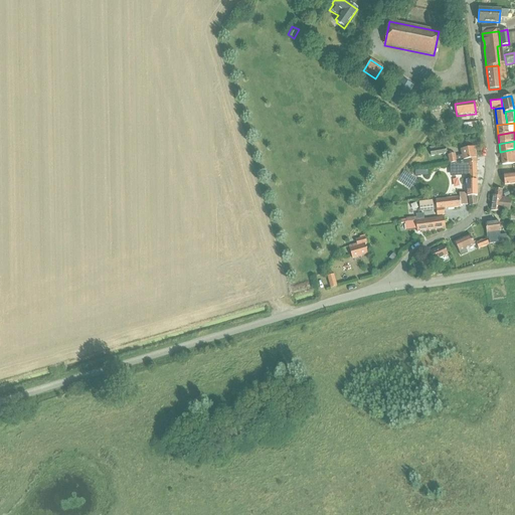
[(462,156),(456,157),(456,162),(463,160),(476,158),(474,147),(461,149),(462,156)]
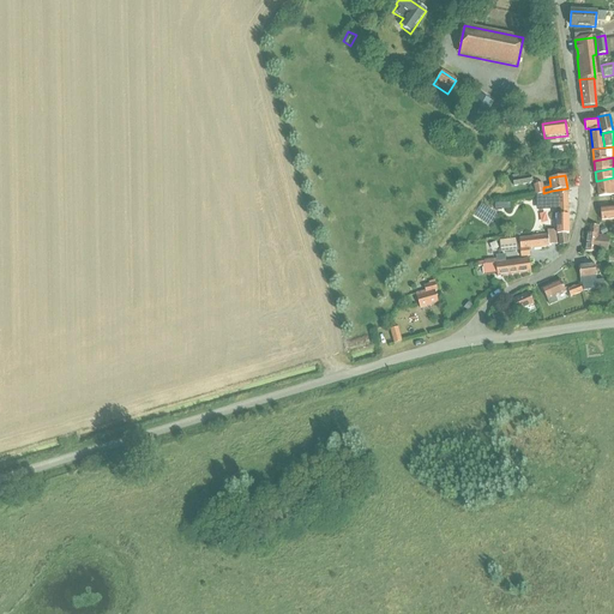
[(513,186),(533,182),(531,176),(512,180),(513,186)]
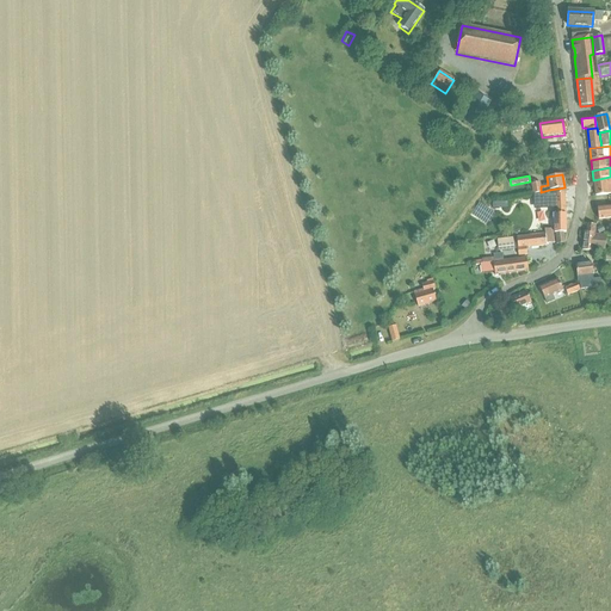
[(610,193),(610,177),(593,180),(596,196),(609,195),(610,193)]
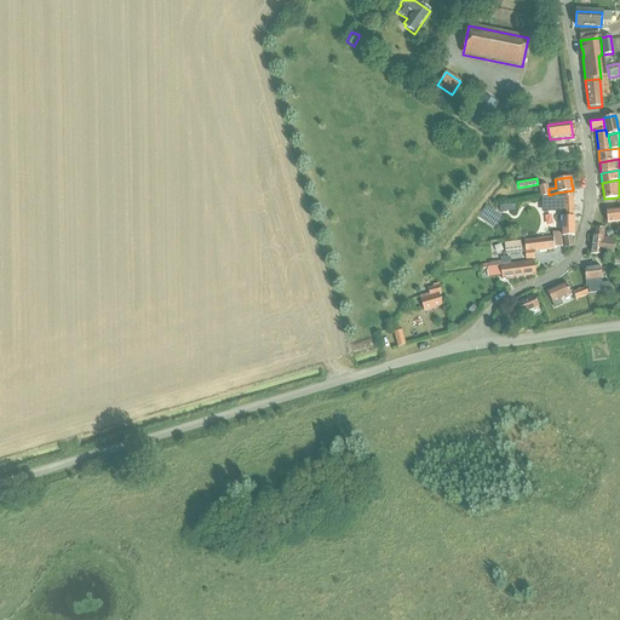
[(547,185),(539,187),(541,196),(543,196),(550,195),(549,195),(549,189),(547,185)]
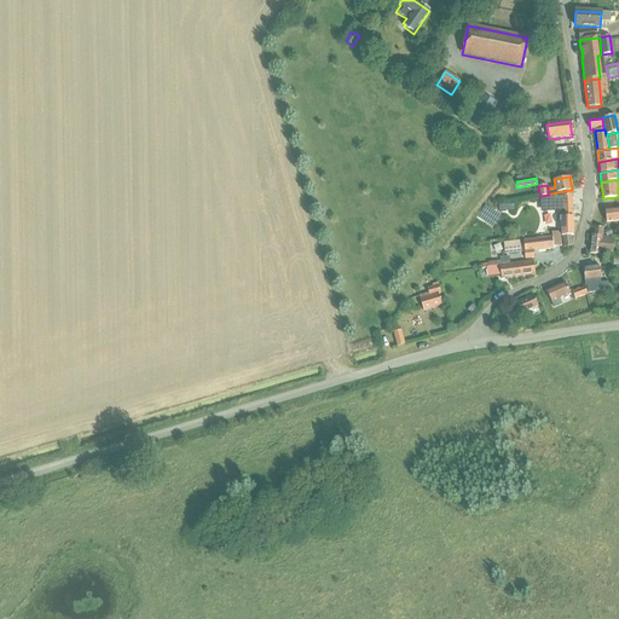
[(549,195),(542,196),(543,212),(562,212),(563,221),(562,221),(562,236),(563,236),(573,236),(573,218),(573,204),(572,200),(572,195),(572,190),(556,192),(548,195),(549,195)]
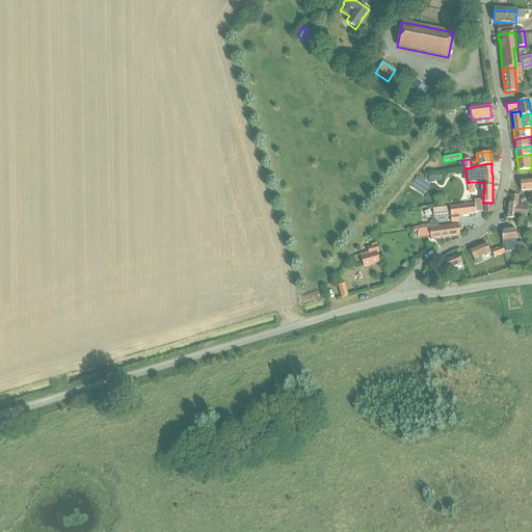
[(531,180),(520,181),(522,191),(531,189),(531,180)]
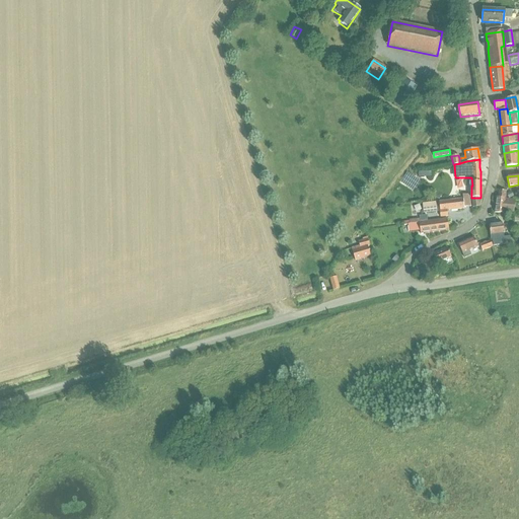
[(505,200),(506,192),(499,191),(499,197),(497,197),(495,213),(504,214),(504,211),(510,212),(512,201),(505,200)]
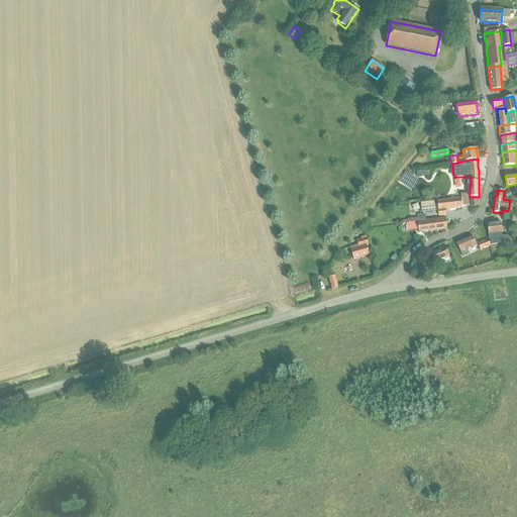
[(460,195),(461,198),(420,203),(421,213),(437,211),(438,216),(445,215),(445,210),(462,208),(462,207),(469,206),(468,194),(460,195)]
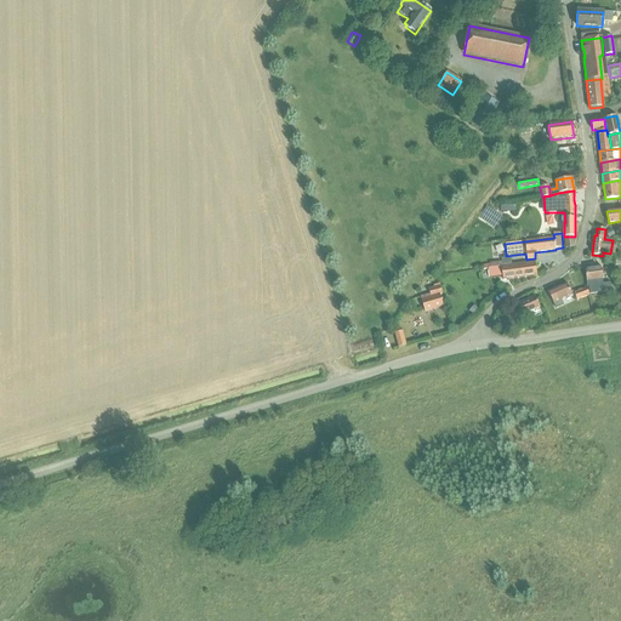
[(575,237),(565,237),(565,249),(574,248),(575,237)]
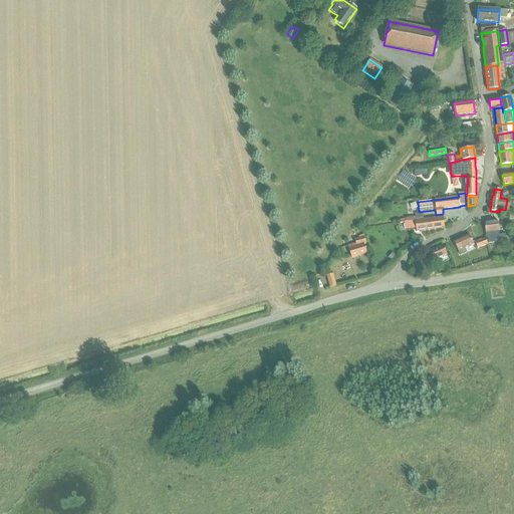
[(417,231),(444,228),(443,217),(404,222),(405,231),(416,229),(417,231)]
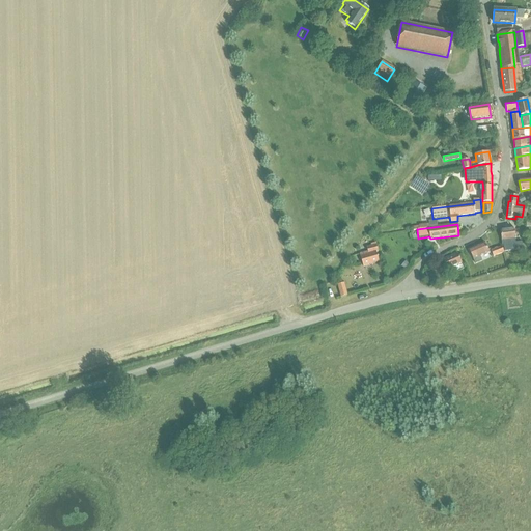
[(513,243),(515,243),(515,239),(514,228),(500,230),(502,245),(511,244),(513,243)]
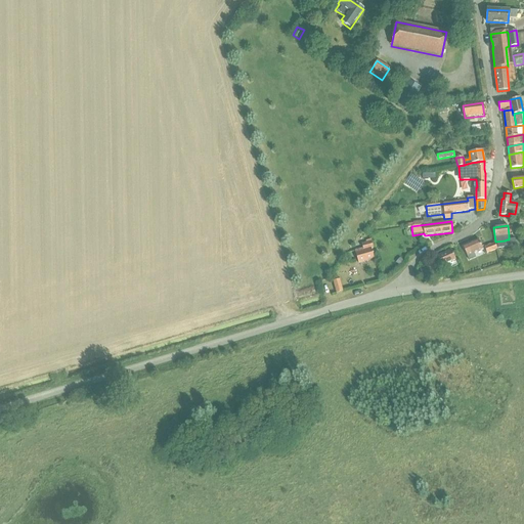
[(507,239),(505,241),(506,244),(506,248),(516,246),(515,238),(509,239),(507,239)]
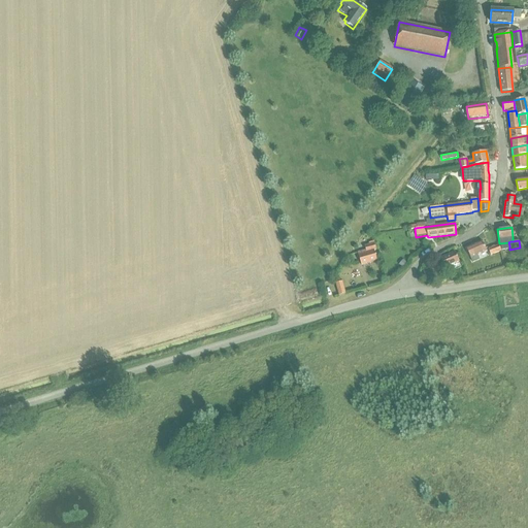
[(477,255),(486,251),(482,241),(466,249),(472,263),(480,260),(477,255)]
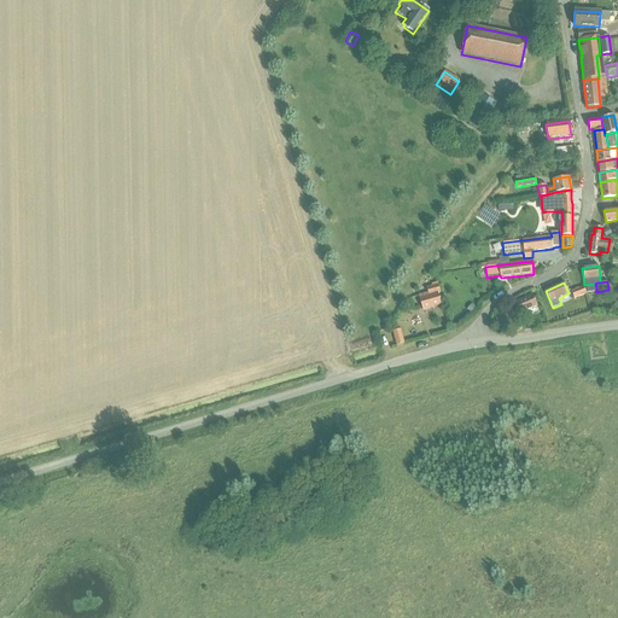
[(438,293),(441,292),(438,284),(426,287),(429,293),(419,296),(424,310),(442,305),(438,293)]
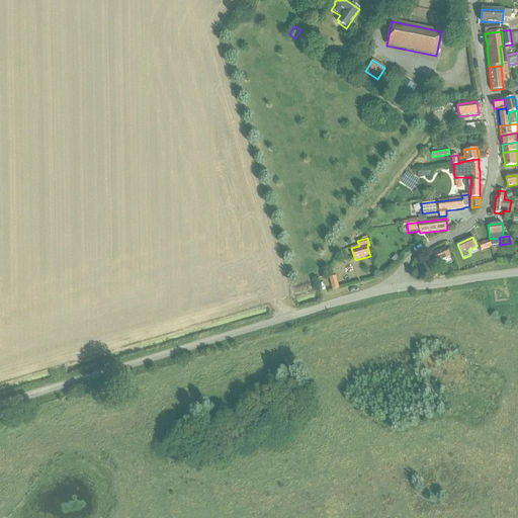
[(481,250),(492,247),(490,240),(479,244),(481,250)]
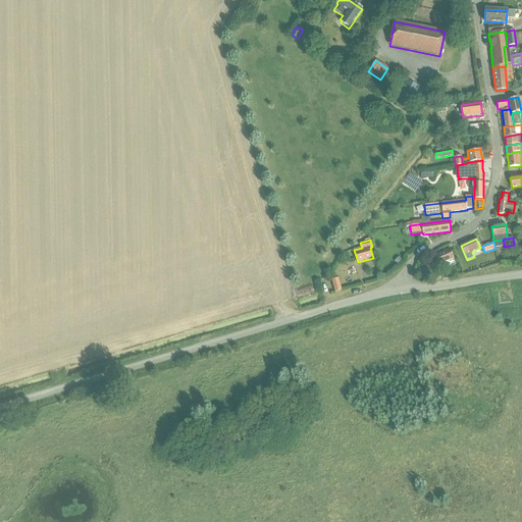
[(426,265),(426,266),(419,270),(424,280),(431,276),(428,270),(454,259),(450,249),(435,256),(437,260),(426,265)]
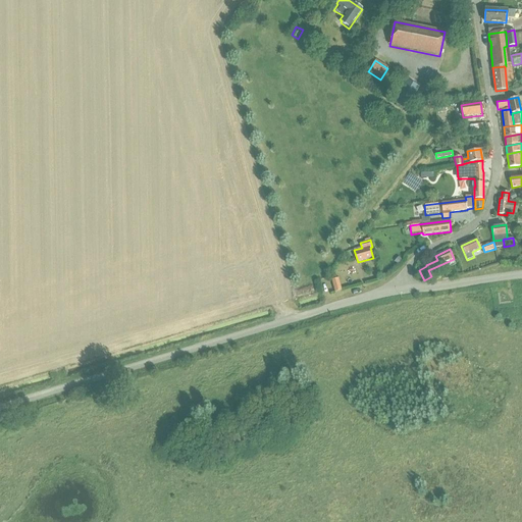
[(335,293),(342,291),(338,278),(331,280),(335,293)]
